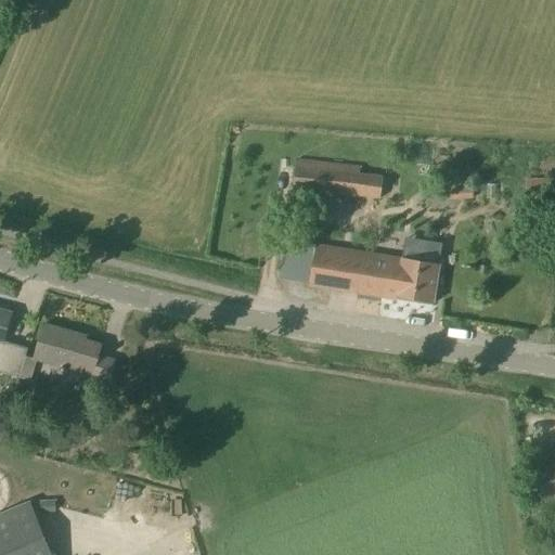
[(359,171),(356,196),(379,199),(383,175),(359,171)]
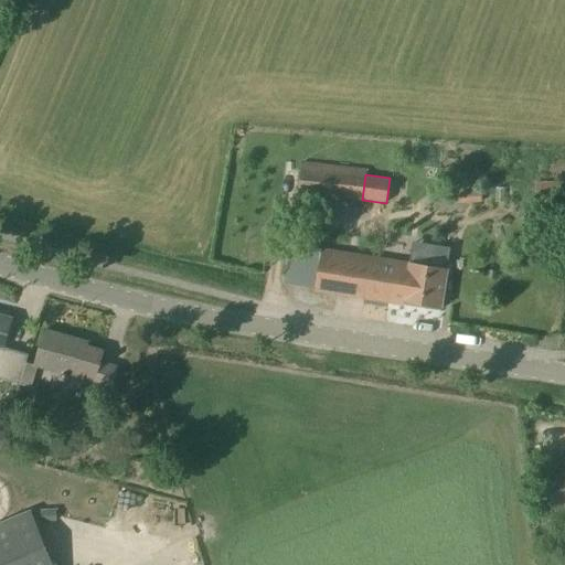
[(403,308),(403,305),(404,301),(440,308),(447,268),(409,263),(290,244),(286,284),(316,288),(315,295),(403,308)]
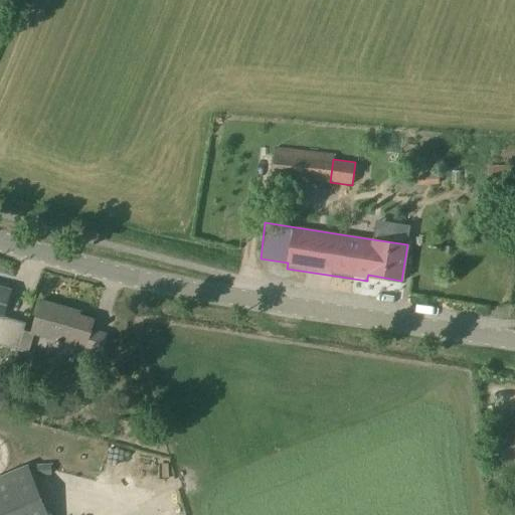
[(0,344),(18,350),(24,330),(26,323),(3,317),(11,290),(0,287),(0,344)]
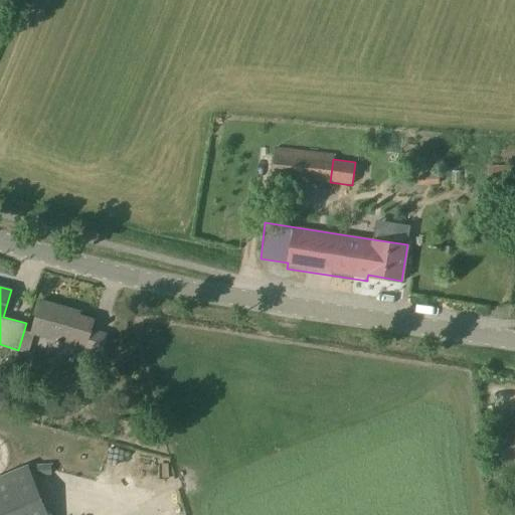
[(31,333),(24,330),(18,350),(27,352),(33,333),(53,339),(53,342),(59,344),(60,339),(86,346),(82,355),(99,359),(106,334),(91,330),(94,319),(78,315),(79,311),(41,300),(31,333)]
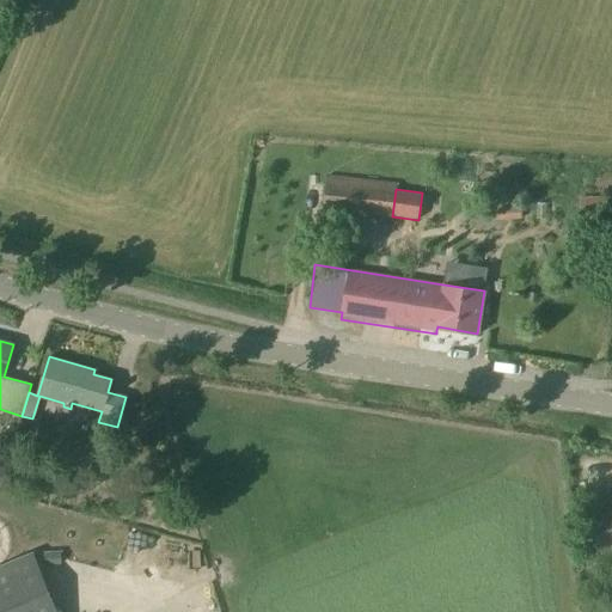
[(611,556),(611,522),(583,528),(589,561),(611,556)]
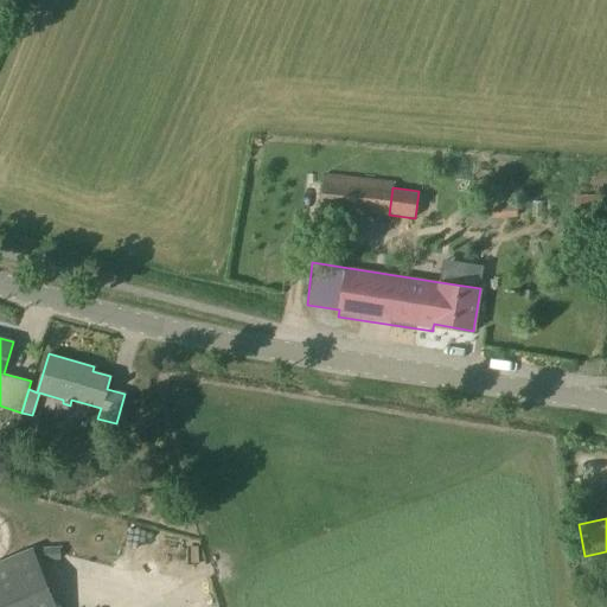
[(0,560),(0,606),(58,606),(33,547),(0,560)]
